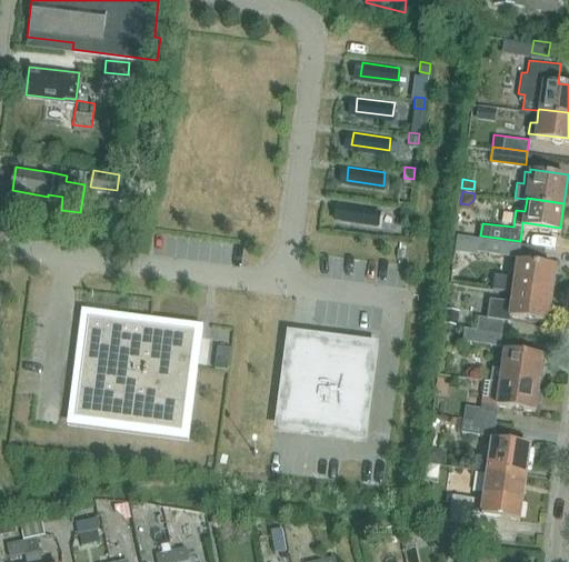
[(378,221),(379,208),(342,202),(341,216),(378,221)]
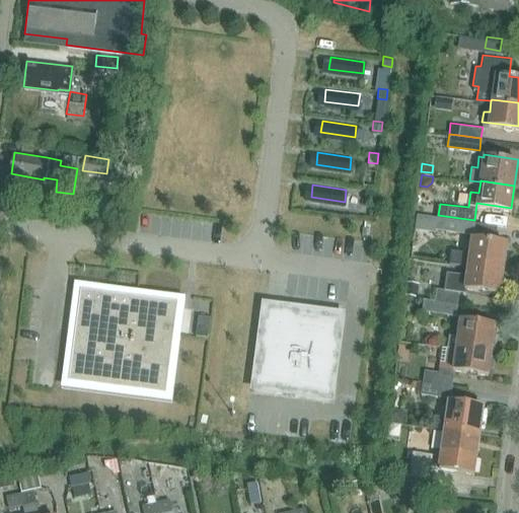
[(365,186),(364,195),(373,197),(374,187),(365,186)]
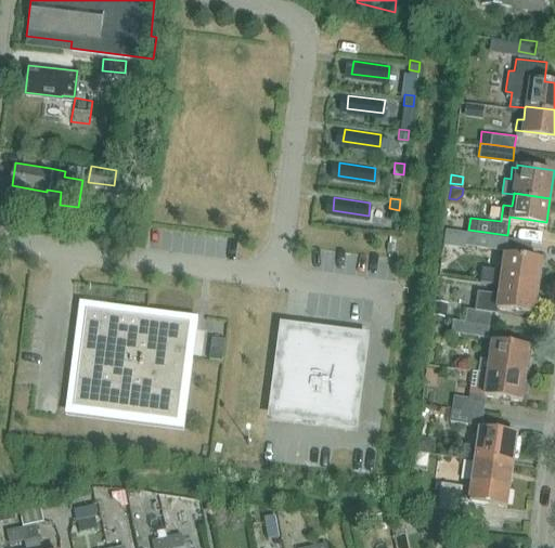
[(446,226),(444,242),(465,244),(465,243),(467,243),(468,230),(446,226)]
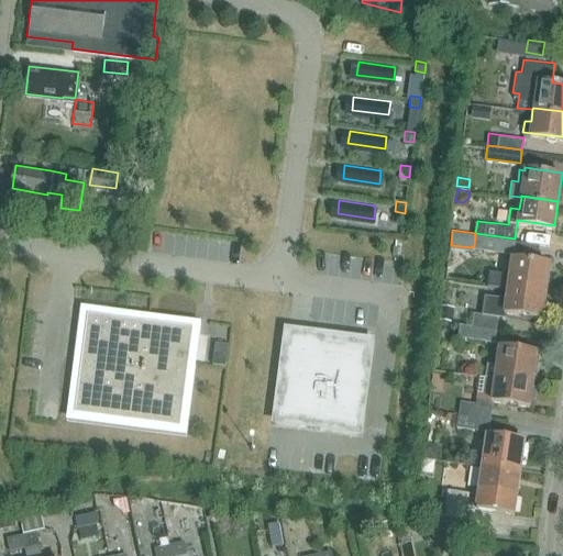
[(515,238),(475,233),(474,246),(514,252),(515,238)]
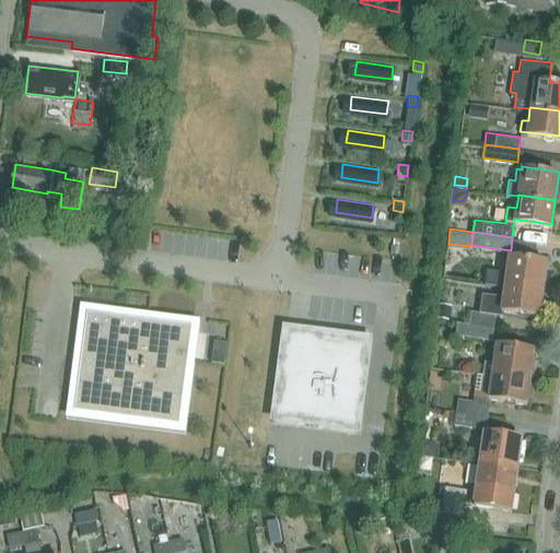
[(486,279),(505,281),(543,286),(546,260),(510,256),(508,270),(487,267),(486,279)]
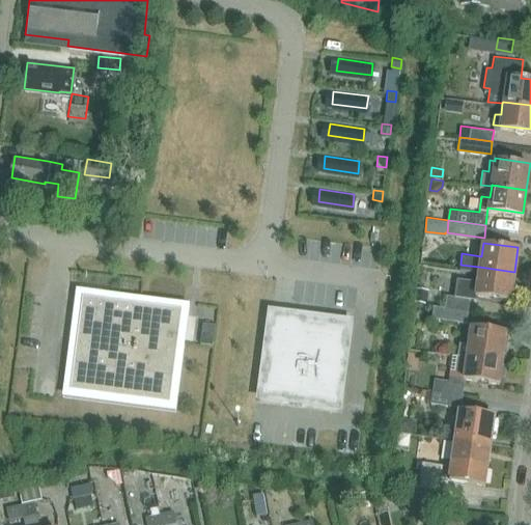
[(468,307),(469,295),(475,296),(476,292),(510,296),(514,272),(479,267),(478,279),(458,276),(456,293),(447,292),(445,304),(468,307)]
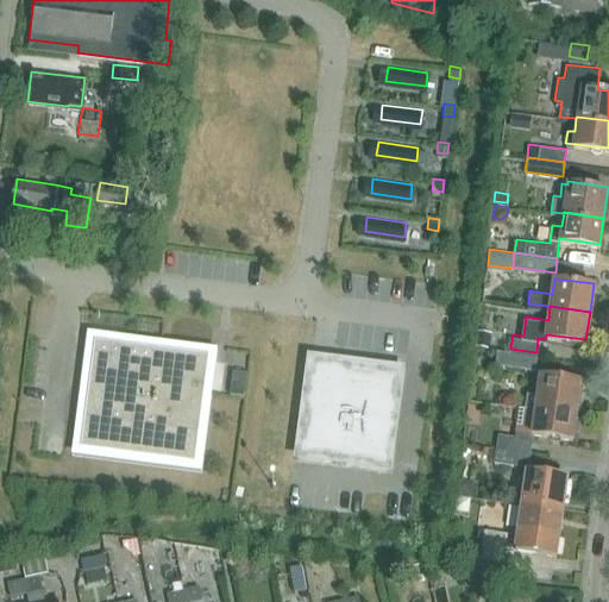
[(479,327),(477,343),(489,345),(491,330),(479,327)]
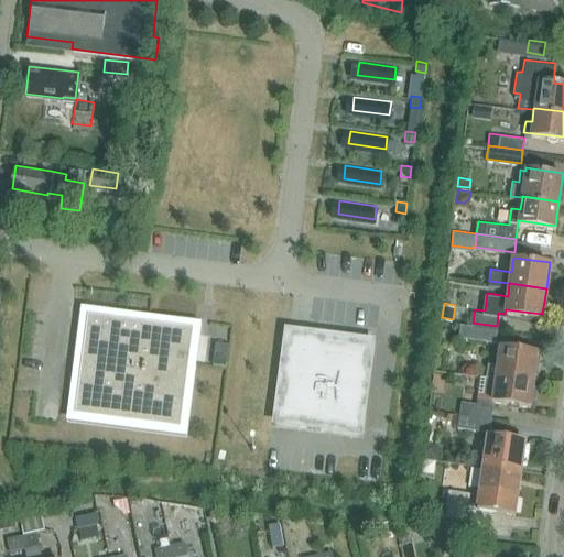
[(74,410),(180,424),(188,358),(190,348),(193,325),(122,316),(115,315),(87,310),(74,410)]
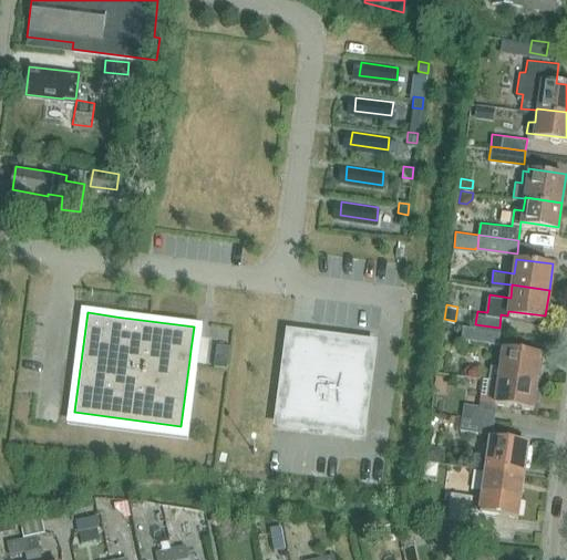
[(497,342),(500,328),(475,324),(464,322),(462,336),(497,342)]
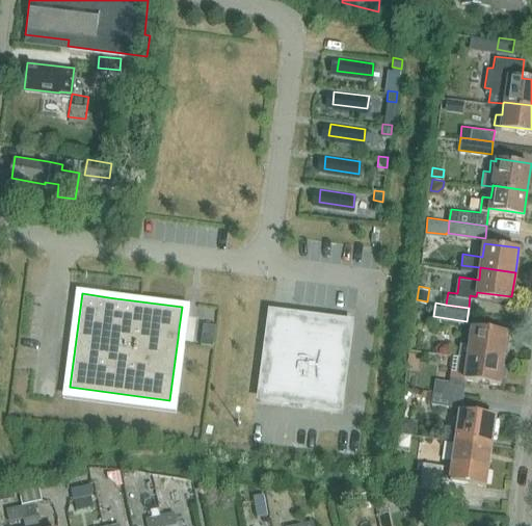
[(261,394),(338,403),(348,324),(331,322),(333,318),(290,313),(289,327),(270,324),(261,394)]
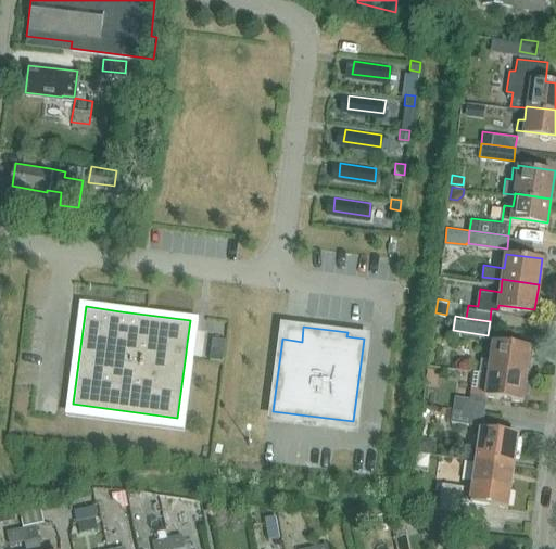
[(225,335),(212,333),(211,346),(224,347),(225,335)]
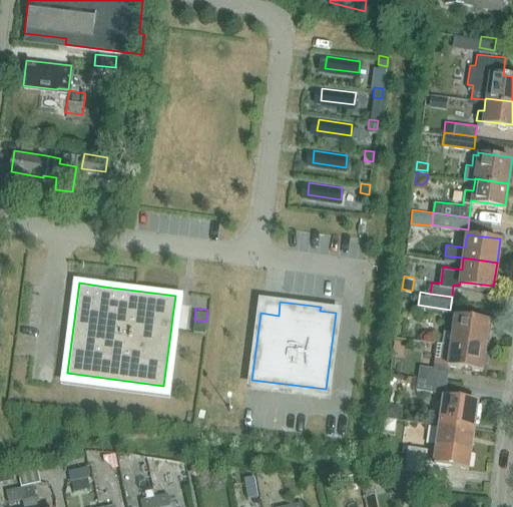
[(454,314),(452,330),(443,329),(442,340),(485,347),(489,319),(454,314)]
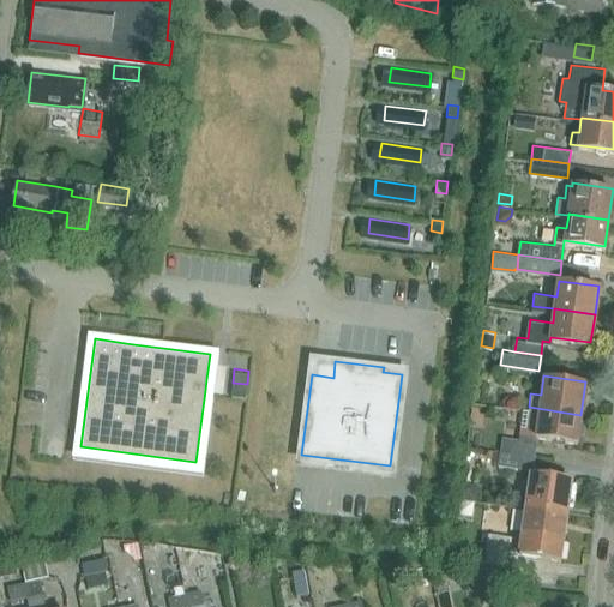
[(522,407),(518,437),(501,434),(500,449),(534,454),(537,434),(577,440),(581,415),(529,407),(522,407)]
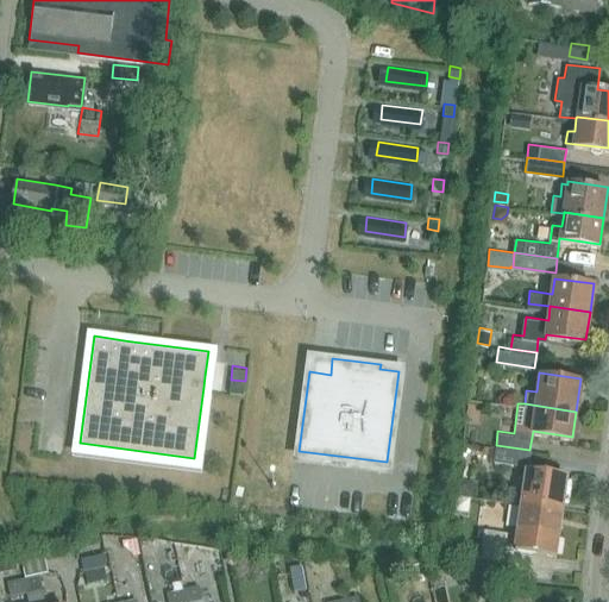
[(494,459),(528,464),(529,450),(496,445),(494,459)]
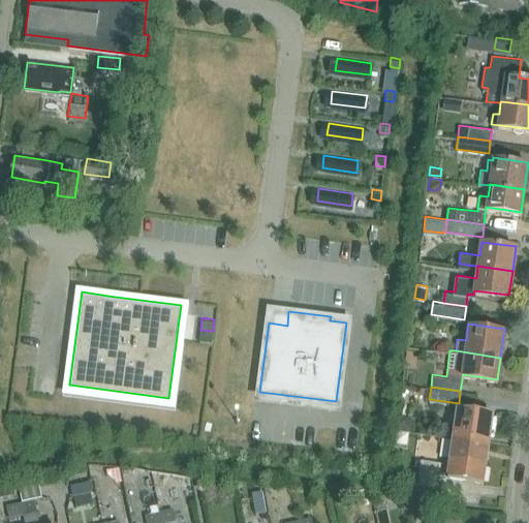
[(489,440),(493,412),(458,407),(454,436),(489,440)]
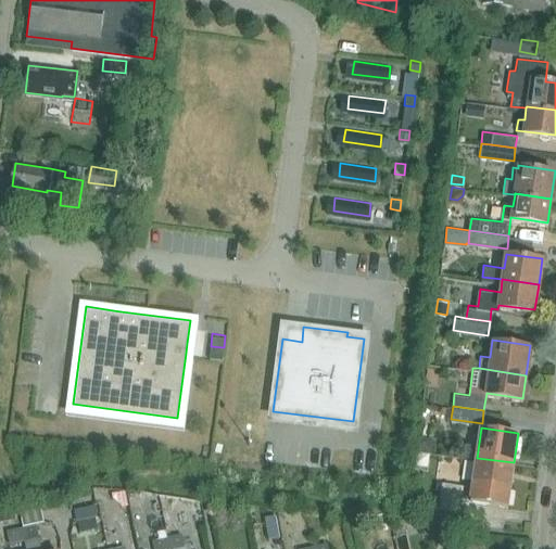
[(508,503),(514,462),(477,458),(472,485),(443,481),(440,507),(464,510),(465,498),(508,503)]
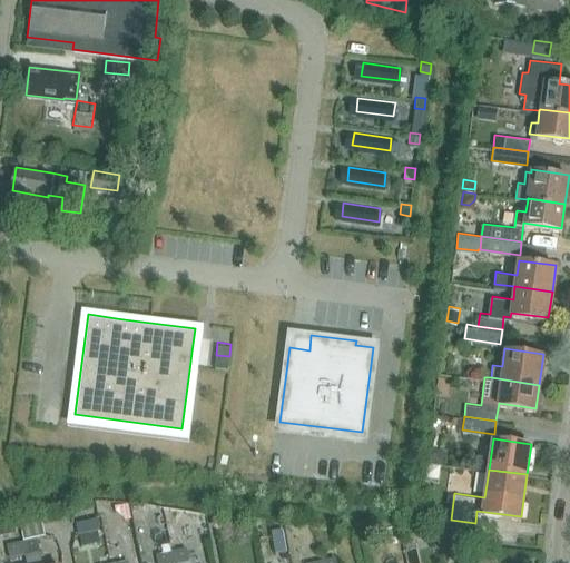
[(97,515),(76,520),(78,532),(79,532),(98,527),(99,527),(97,515)]
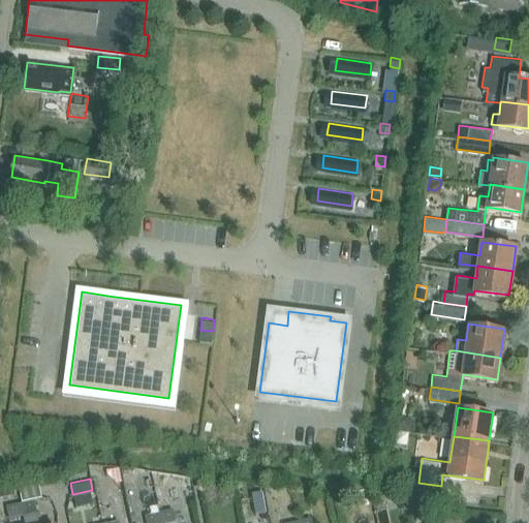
[(19,486),(22,498),(41,494),(38,482),(19,486)]
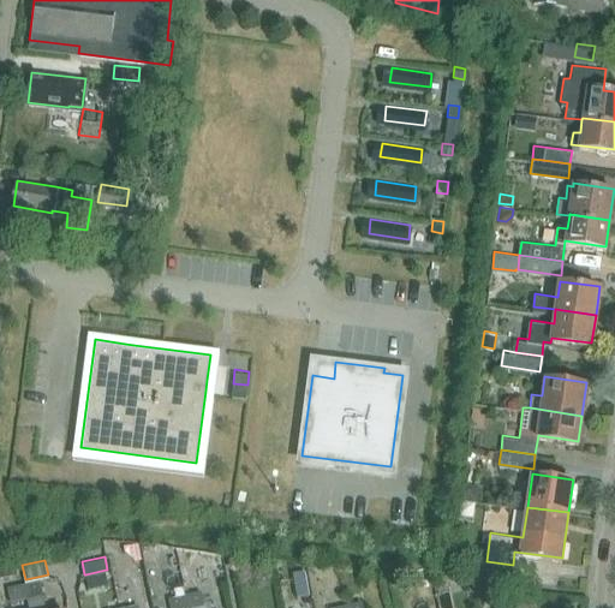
[(296,584),(308,582),(305,567),(292,570),(296,584)]
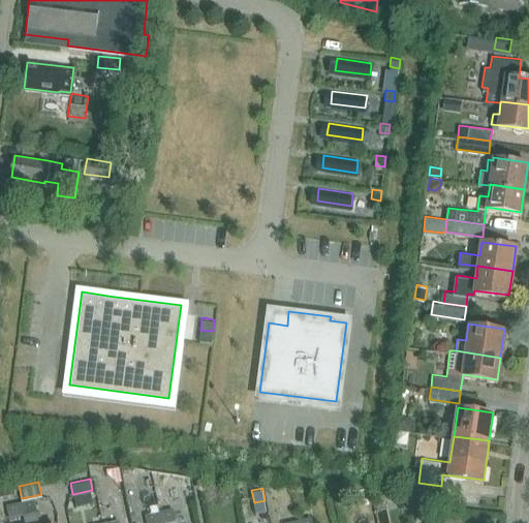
[(24,513),(26,522),(38,522),(33,497),(20,500),(22,513),(24,513)]
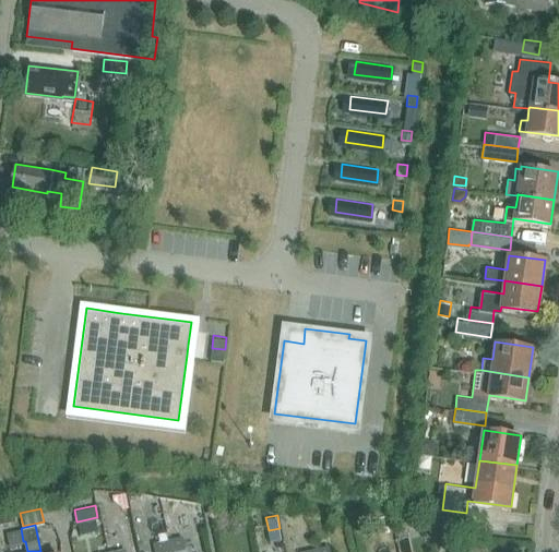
[(23,541),(21,528),(6,531),(9,544),(23,541)]
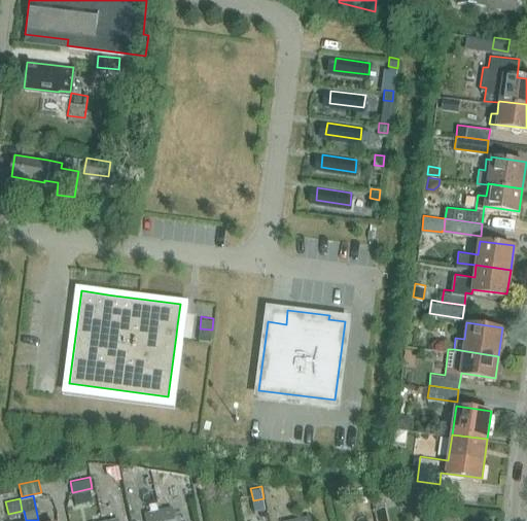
[(171,505),(156,508),(160,519),(173,516),(171,505)]
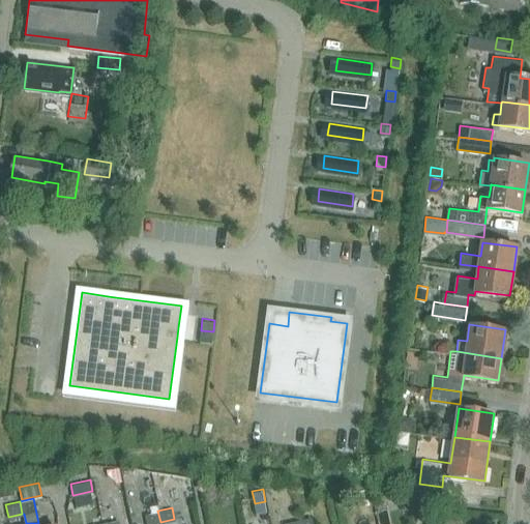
[(146,523),(153,523),(160,522),(157,511),(144,514),(146,523)]
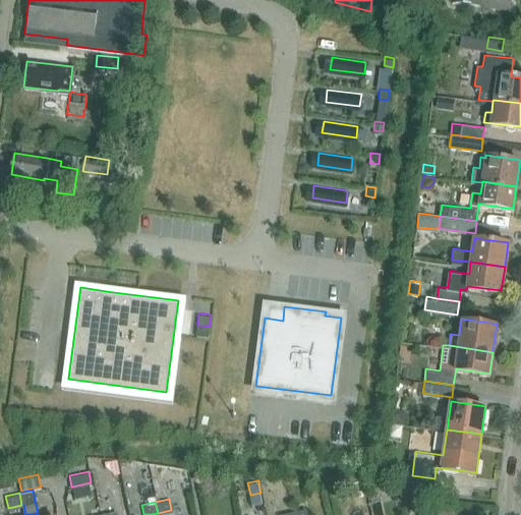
[(343,505),(344,514),(357,514),(355,503),(343,505)]
